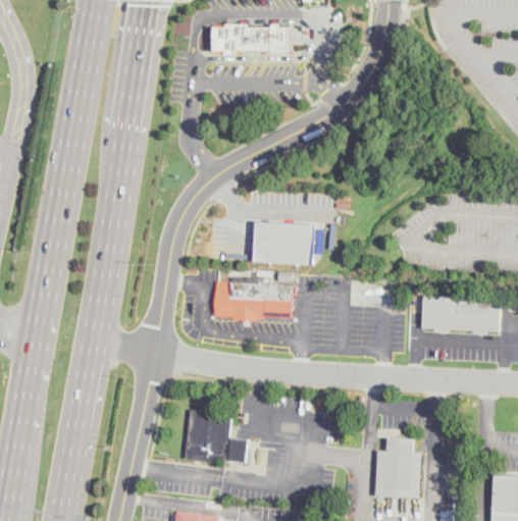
[(288,27),(288,50),(212,49),(212,25),(288,27)]
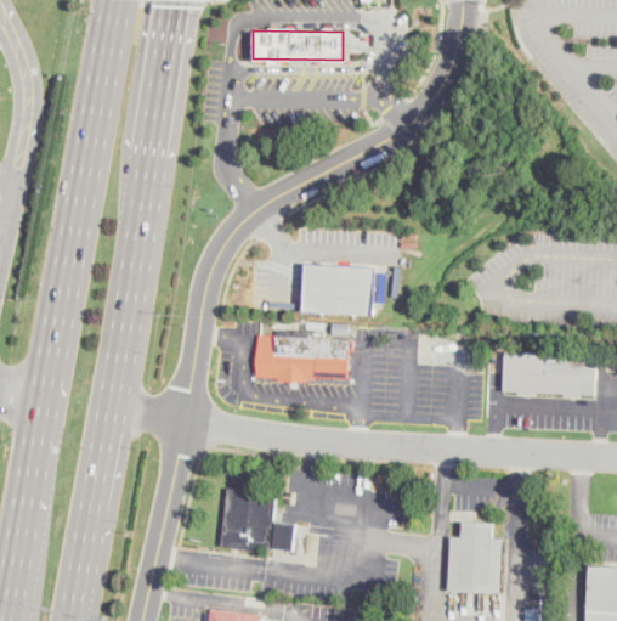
[(303,263),(299,309),(371,315),(375,270),(303,263)]
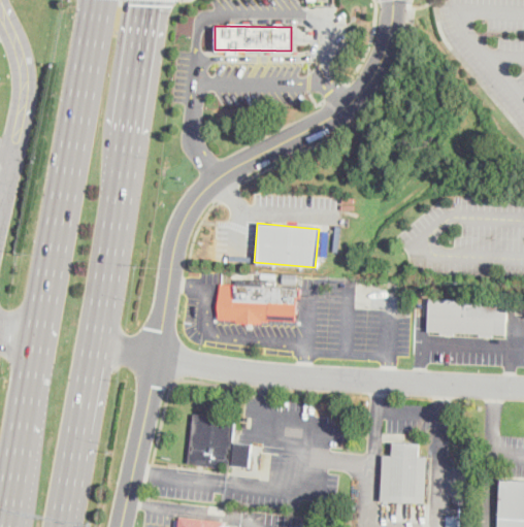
[(293,276),(293,286),(279,286),(279,274),(293,275),(293,276)]
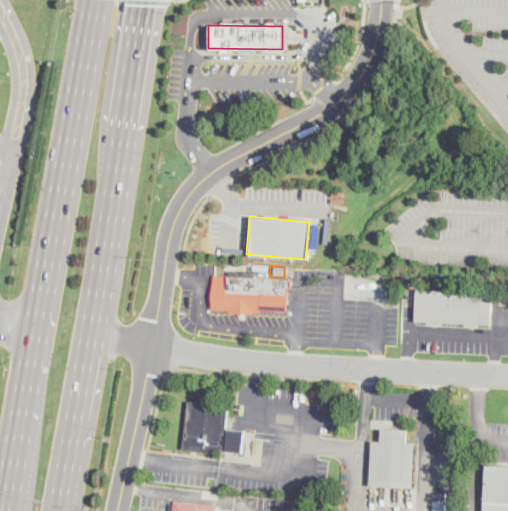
[(288,281),(288,288),(285,288),(284,314),(209,311),(211,278),(288,281)]
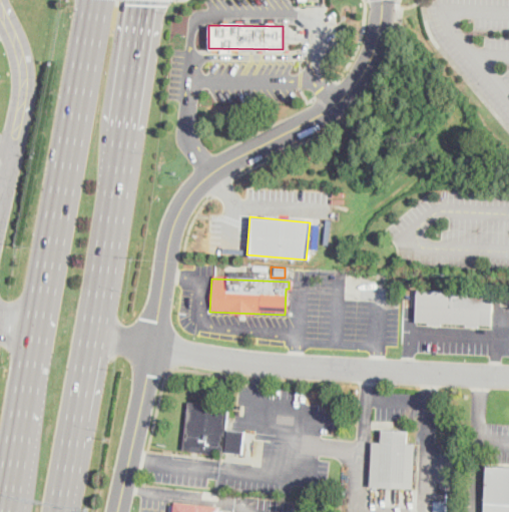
[(415,291),(490,294),(489,327),(413,324),(415,291)]
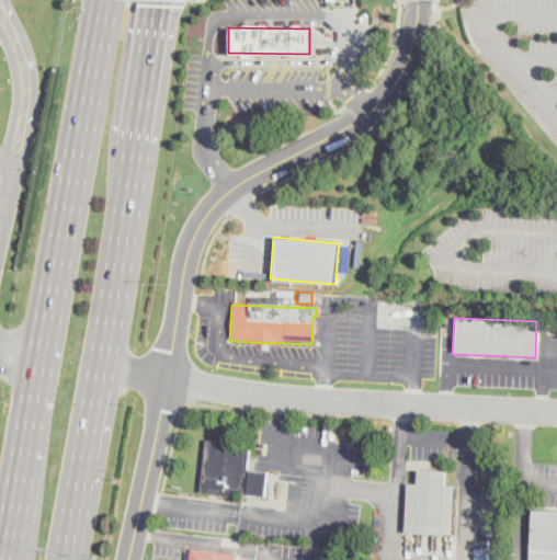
[(264,473),(262,498),(227,493),(226,498),(213,496),(214,494),(197,493),(203,441),(225,443),(225,447),(247,450),(245,471),(264,473)]
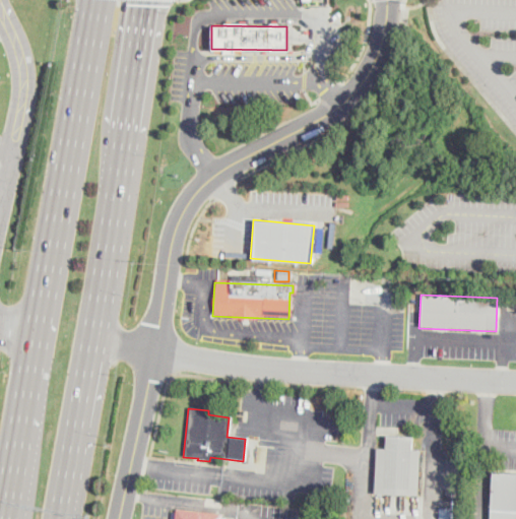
[(410,449),(410,451),(418,452),(416,496),(373,495),(375,449),(384,450),(384,438),(410,439),(410,449)]
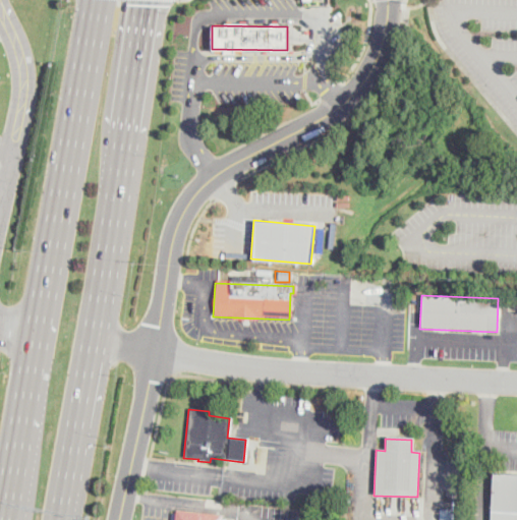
[(489,519),(492,474),(516,475),(516,519),(489,519)]
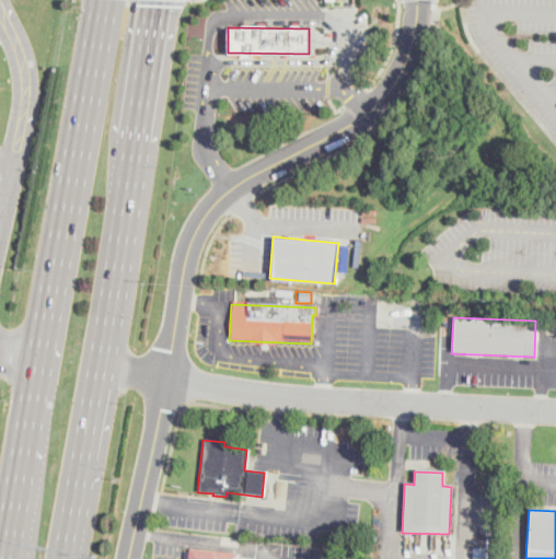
[(301,546),(300,558),(284,558),(286,544),(301,546)]
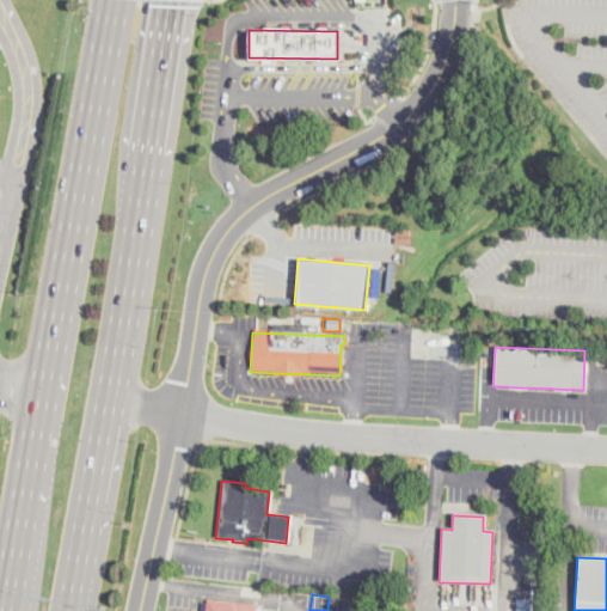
[(332,610),(333,598),(351,599),(350,610),(332,610)]
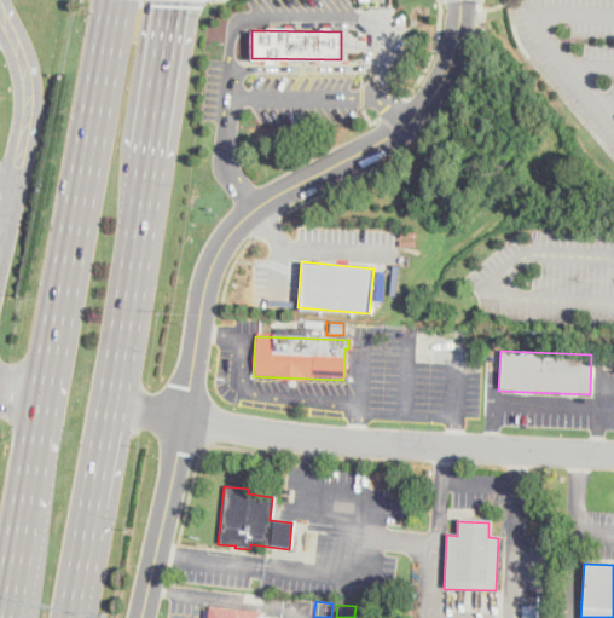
[(533,606),(532,617),(519,617),(519,606),(533,606)]
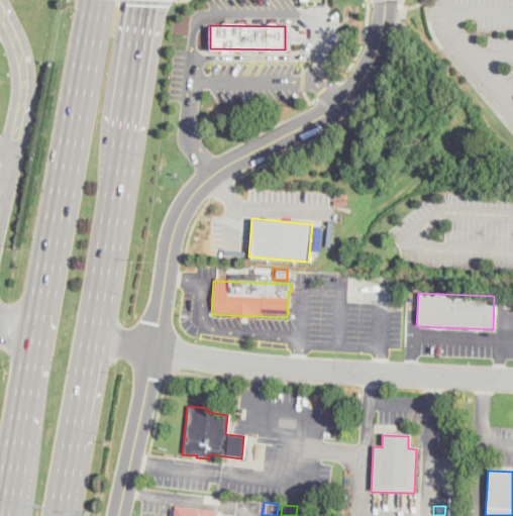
[(173,507),(216,512),(218,512),(217,515),(167,515),(168,510),(172,511),(173,507)]
